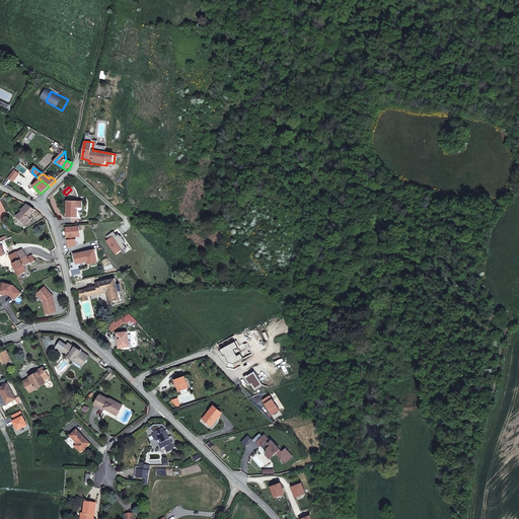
[(70,201),(69,216),(79,216),(79,201),(70,201)]
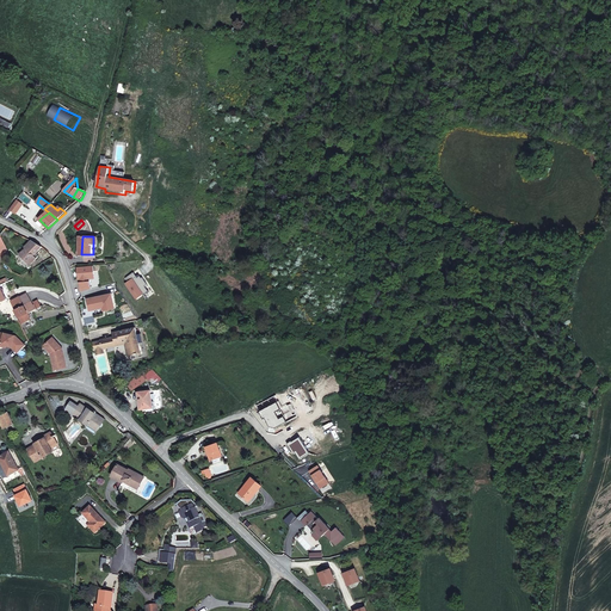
[(35,252),(42,245),(32,239),(26,244),(28,246),(20,253),(30,264),(38,254),(35,252)]
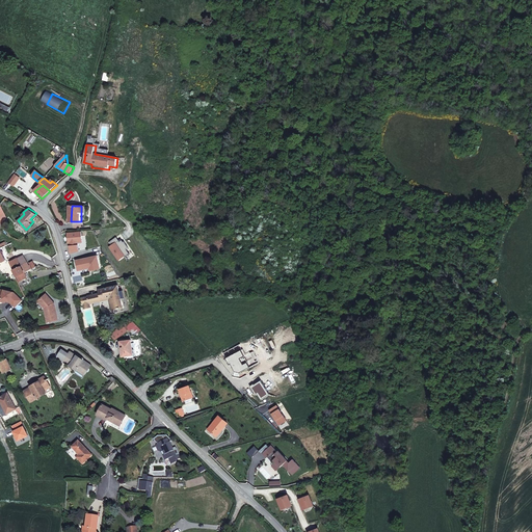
[(83,232),(68,233),(71,243),(72,242),(74,254),(82,251),(81,245),(80,242),(84,242),(83,232)]
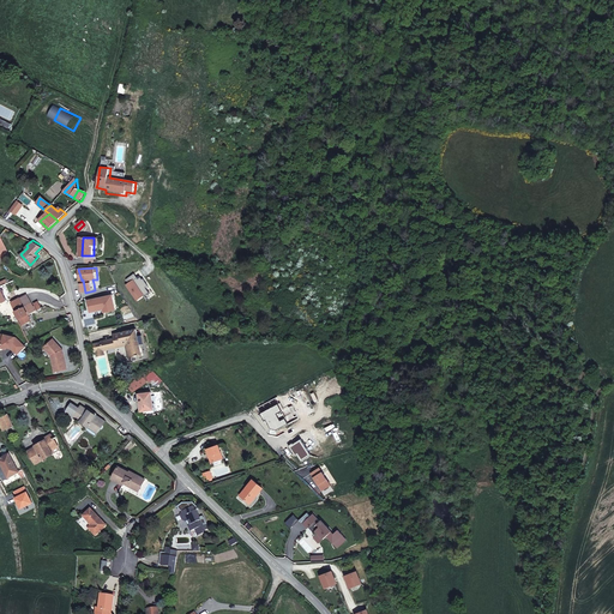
[(142,275),(133,278),(136,283),(133,284),(140,300),(155,295),(151,289),(155,288),(148,278),(145,280),(142,275)]
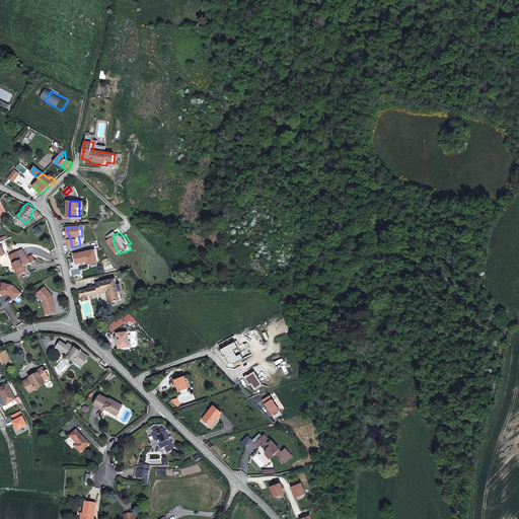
[(13,264),(21,260),(26,256),(21,247),(8,254),(13,264)]
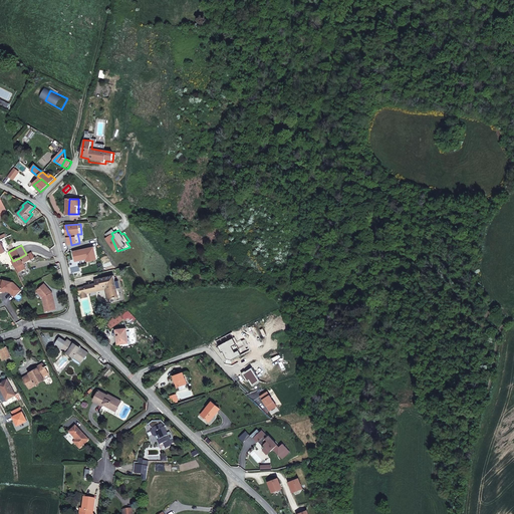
[(95,247),(75,252),(78,261),(88,258),(89,261),(99,258),(95,247)]
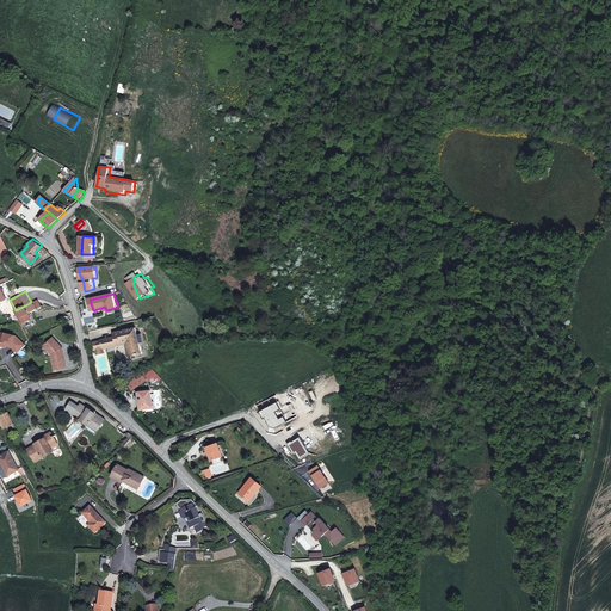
[(31,302),(25,306),(29,313),(35,309),(37,308),(34,303),(32,304),(31,302)]
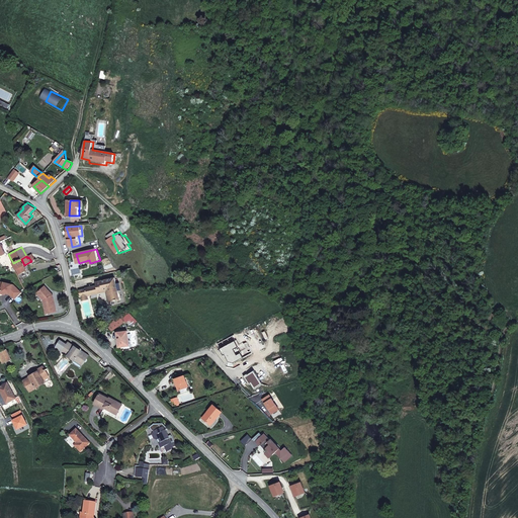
[(17,269),(19,274),(26,270),(24,265),(21,259),(13,263),(17,269)]
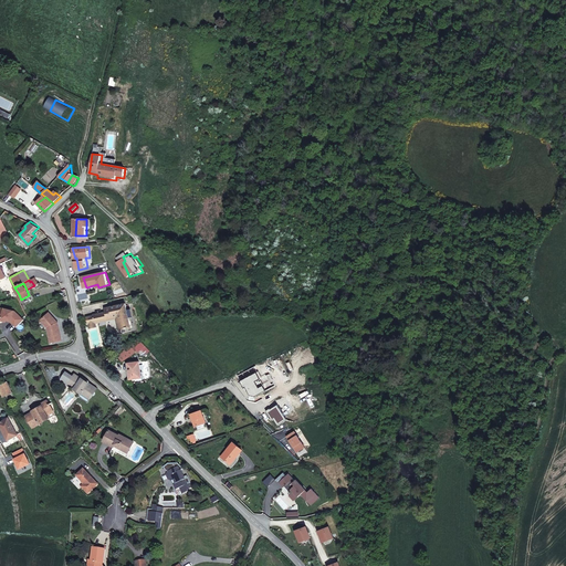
[(128,311),(127,304),(106,308),(107,312),(108,318),(122,316),(124,327),(132,326),(130,317),(134,316),(133,310),(128,311)]
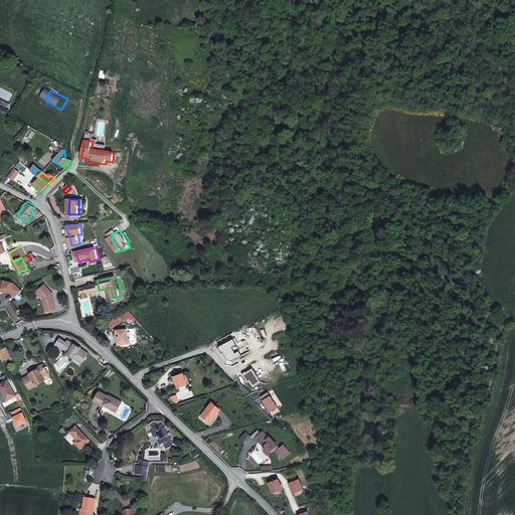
[(1,282),(0,282),(0,293),(0,291),(4,291),(9,291),(15,298),(22,291),(13,282),(1,282)]
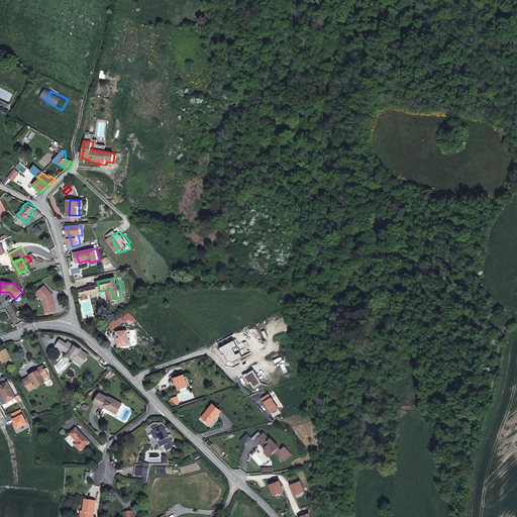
[(44,284),(36,291),(43,298),(46,311),(57,309),(53,292),(44,284)]
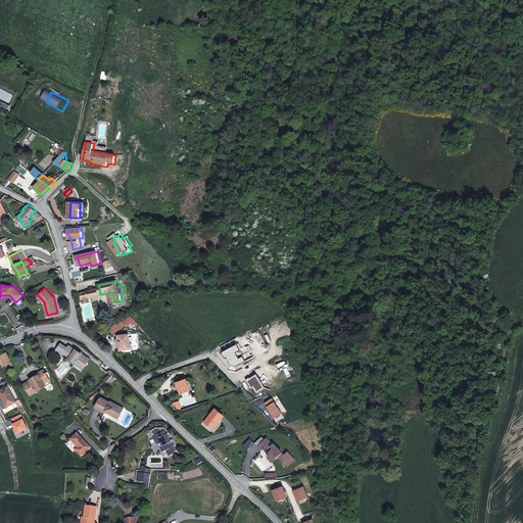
[(85,292),(86,300),(99,297),(97,288),(89,290),(90,291),(85,292)]
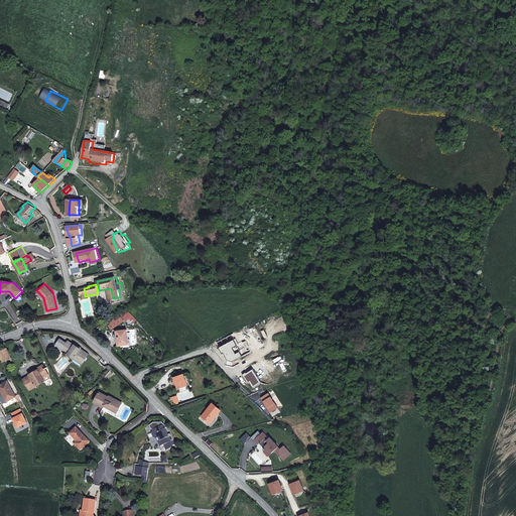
[(98,293),(108,291),(111,299),(113,298),(111,288),(99,290),(98,284),(96,284),(98,293)]
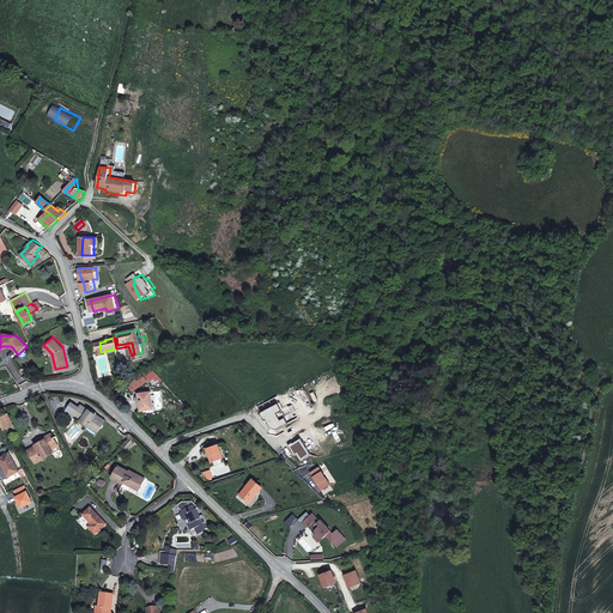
[(146,381),(140,375),(133,381),(128,387),(134,393),(146,381)]
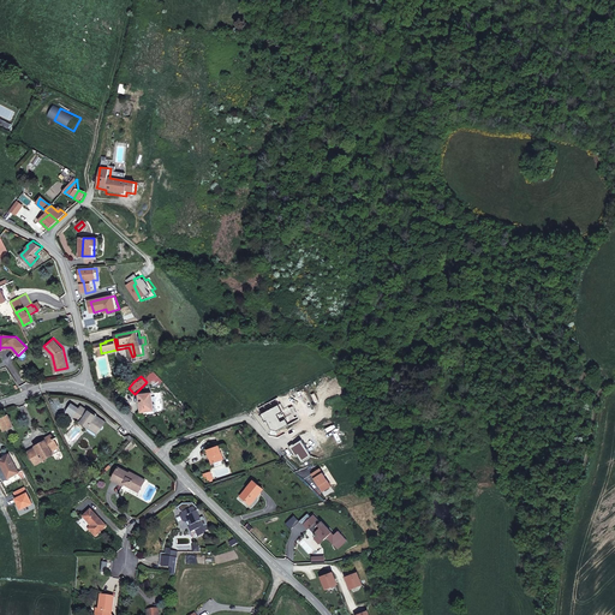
[(139,394),(142,412),(154,411),(151,394),(139,394)]
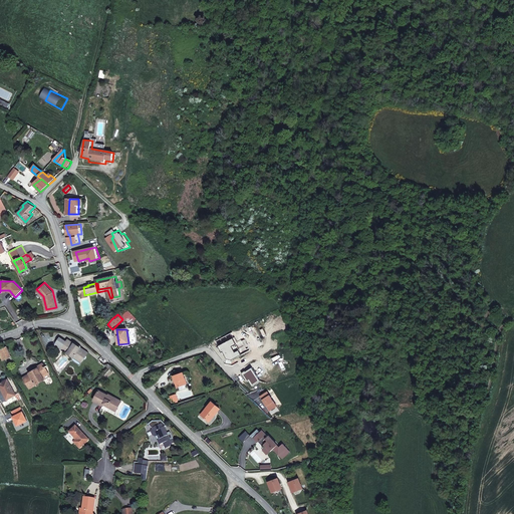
[(54,344),(61,349),(62,347),(65,349),(64,351),(72,356),(73,355),(82,361),(88,354),(84,351),(85,349),(72,339),(71,341),(68,339),(67,340),(66,343),(58,338),(54,344)]
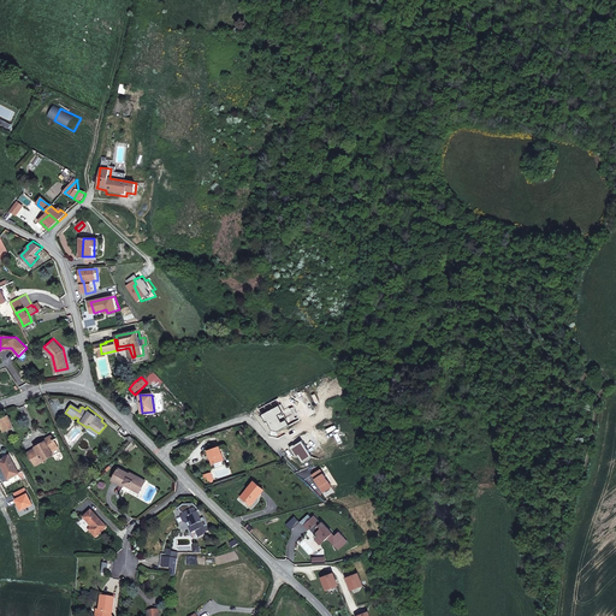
[(273,431),(280,433),(291,427),(289,421),(284,424),(280,418),(285,415),(282,407),(264,415),(267,422),(268,422),(273,431)]
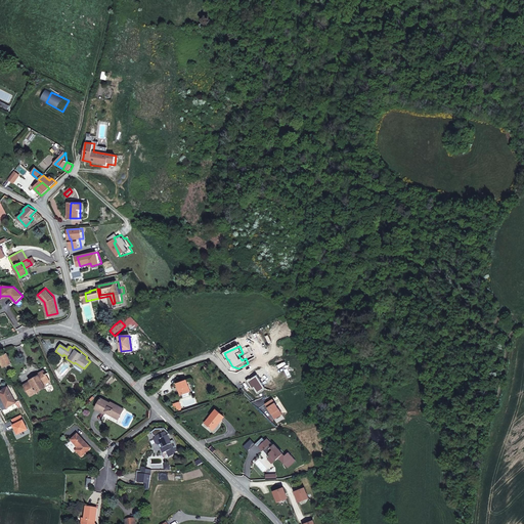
[(12,362),(6,352),(0,355),(0,360),(3,366),(12,362)]
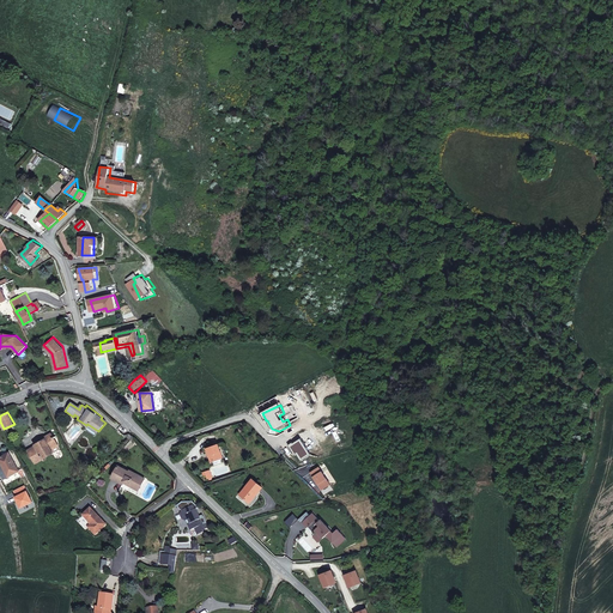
[(36,444),(36,445),(29,449),(35,461),(52,453),(49,448),(58,444),(53,434),(44,437),(44,439),(36,444)]
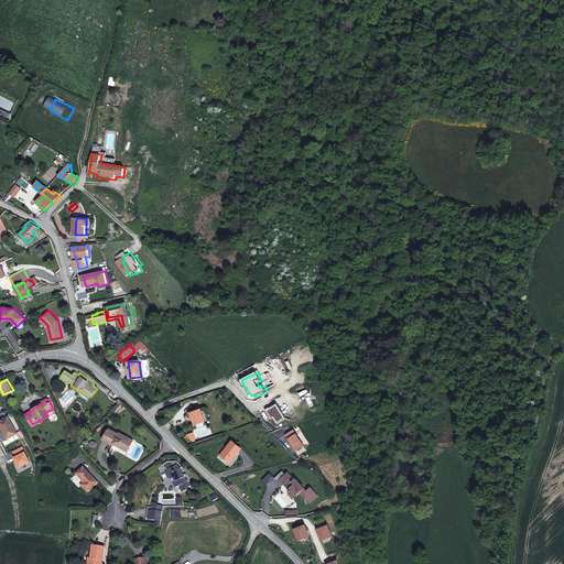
[(190,413),(191,415),(194,425),(196,424),(205,421),(201,409),(190,413)]
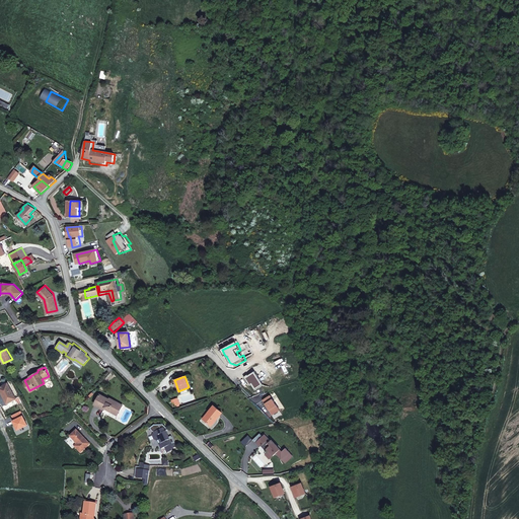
[(6,381),(0,384),(0,390),(6,400),(14,395),(6,381)]
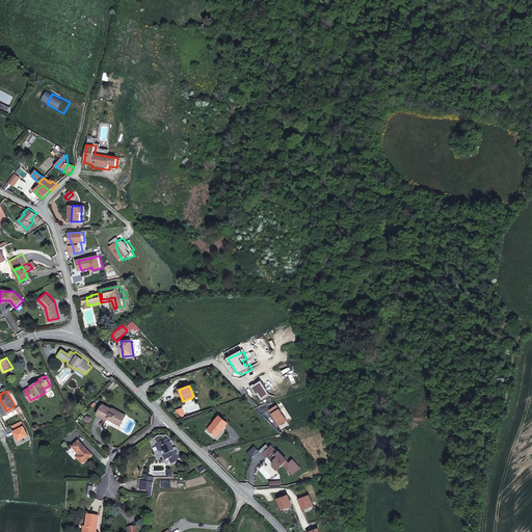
[(276,404),(268,408),(280,427),(287,422),(276,404)]
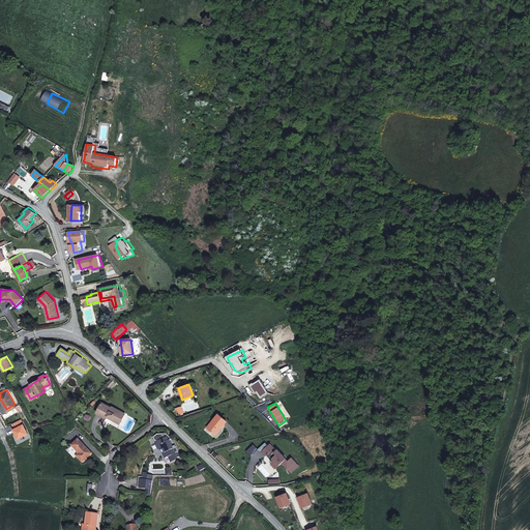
[(112,429),(116,423),(117,425),(122,420),(113,410),(111,412),(102,405),(94,413),(102,421),(104,420),(106,418),(109,422),(107,423),(112,429)]
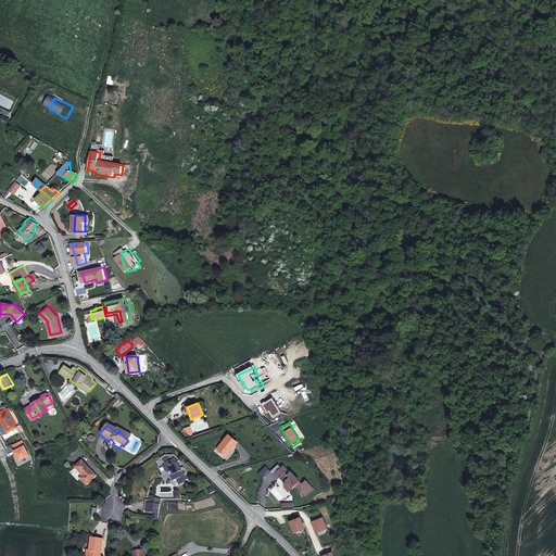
[(230,447),(236,441),(227,433),(215,447),(222,453),(228,446),(230,447)]
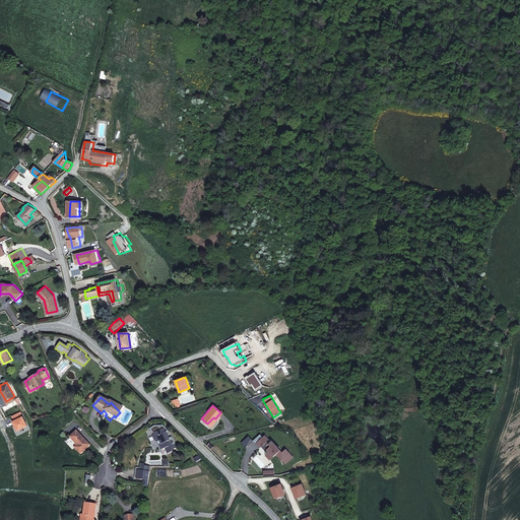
[(169,431),(163,427),(154,430),(152,434),(154,434),(153,437),(154,441),(157,442),(159,441),(160,444),(158,445),(160,450),(165,448),(167,454),(172,452),(172,451),(176,449),(174,445),(175,445),(173,440),(170,441),(167,434),(169,431)]
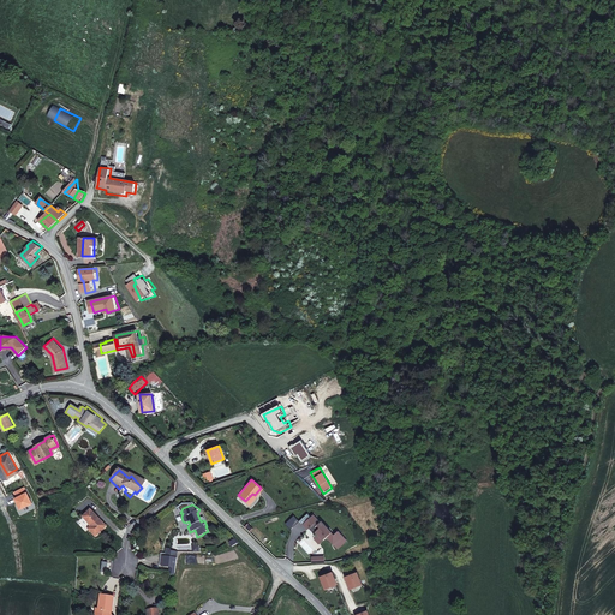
[(90,509),(83,517),(90,525),(88,527),(94,536),(106,526),(90,509)]
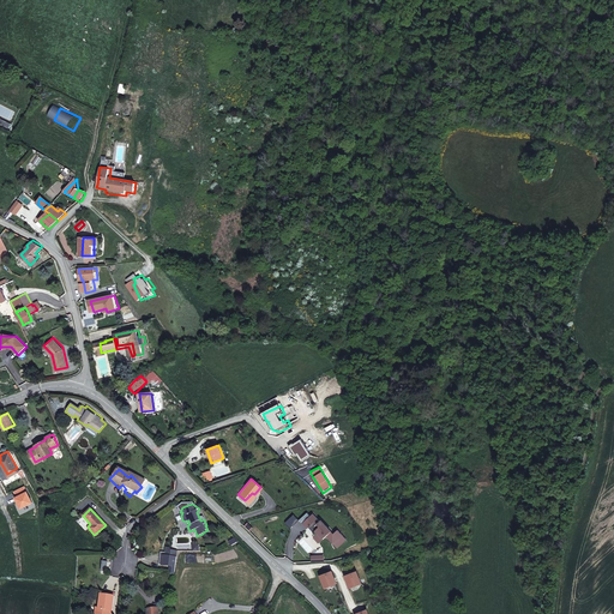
[(311,511),(301,519),(312,530),(313,528),(315,530),(311,535),(317,541),(324,533),(335,545),(344,536),(336,527),(331,531),(319,518),(317,519),(311,511)]
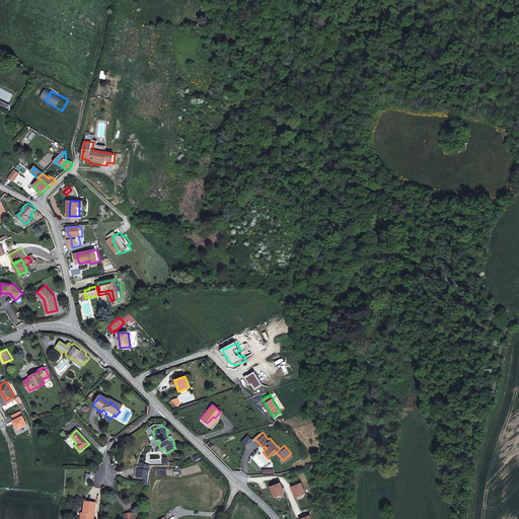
[(139,477),(150,479),(152,466),(148,465),(149,464),(144,463),(142,470),(140,470),(139,477)]
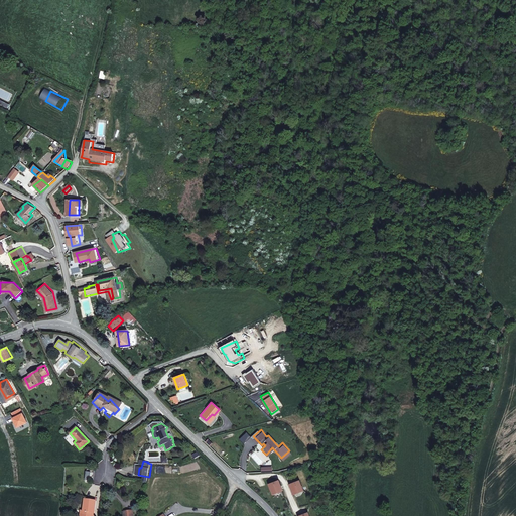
[(273,493),(282,489),(279,480),(270,483),(273,493)]
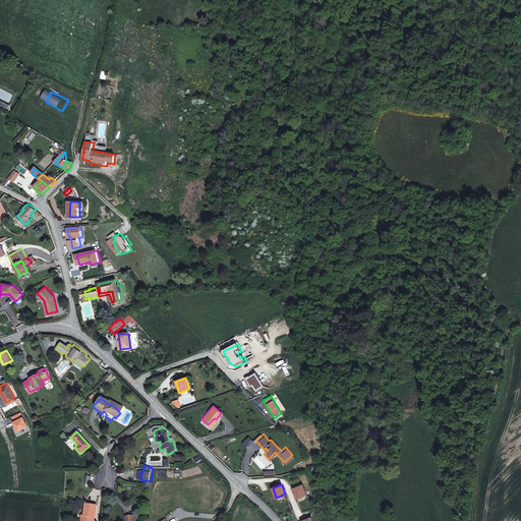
[(302,484),(293,488),(297,498),(305,495),(302,484)]
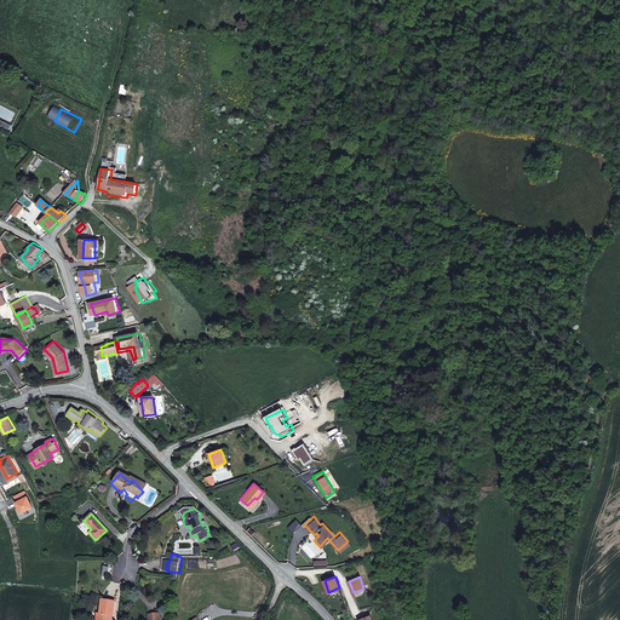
[(115,603),(112,603),(110,606),(101,604),(99,615),(97,615),(96,619),(110,619),(112,616),(113,616),(115,603)]
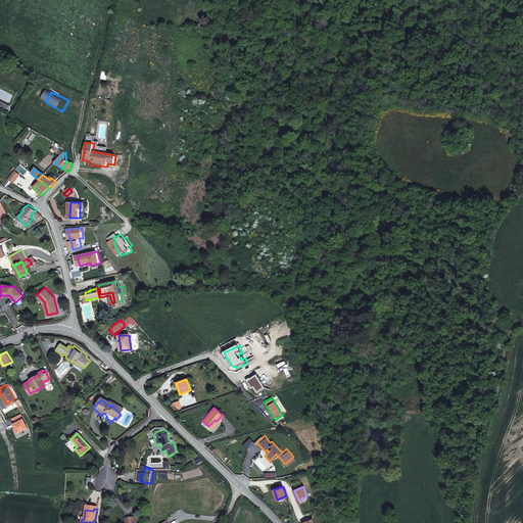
All buildings are outlined.
